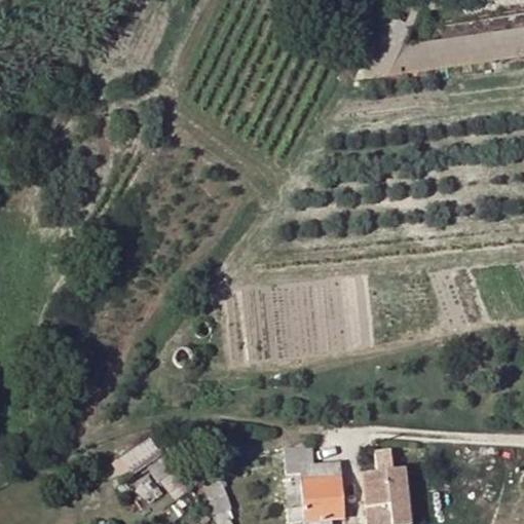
[(405,44),(425,4),(425,0),(402,0),(393,17),(388,15),(356,80),(388,75),(405,44)]
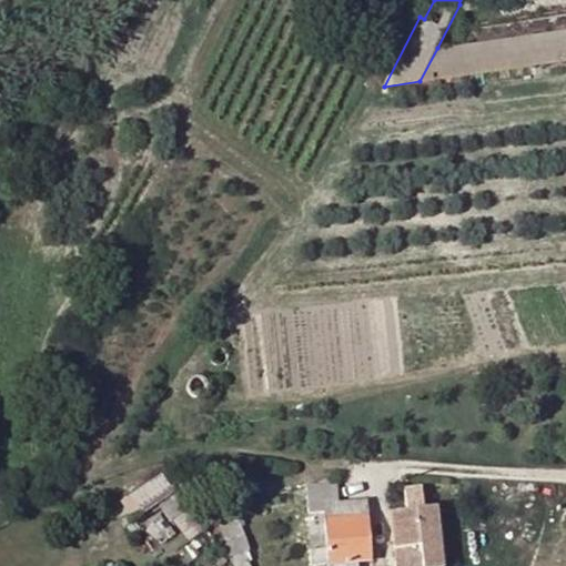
[(565,29),(437,48),(420,81),(565,58),(565,29)]
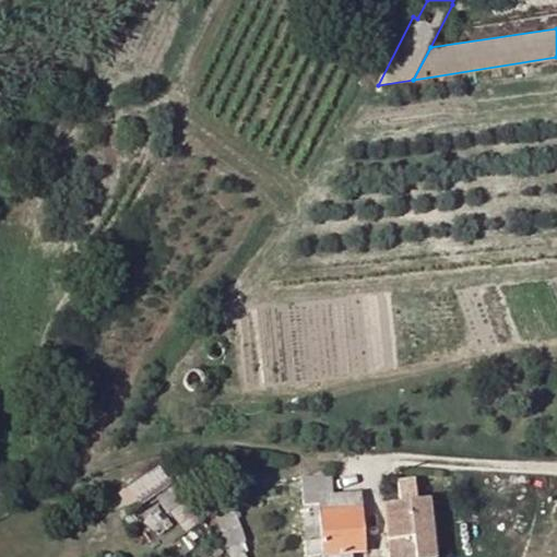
[(204,387),(214,388),(216,379),(218,380),(220,372),(208,370),(206,376),(204,387)]
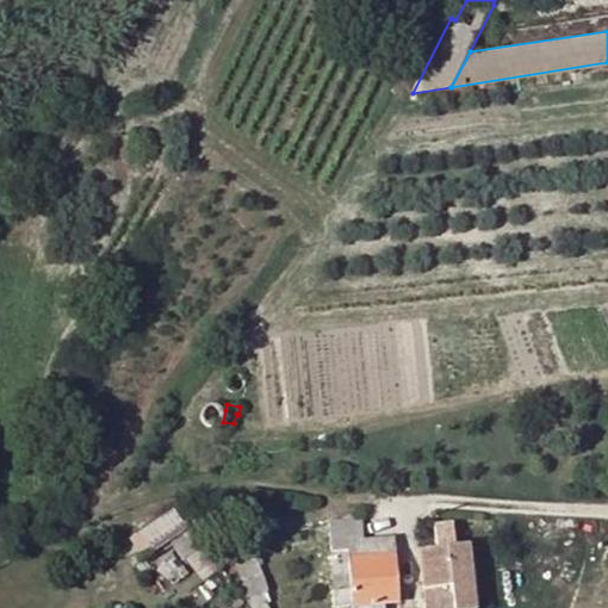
[(364,539),(363,519),(332,521),(334,551),(349,548),(351,575),(334,577),(336,605),(354,603),(385,601),(401,600),(396,538),(364,539)]
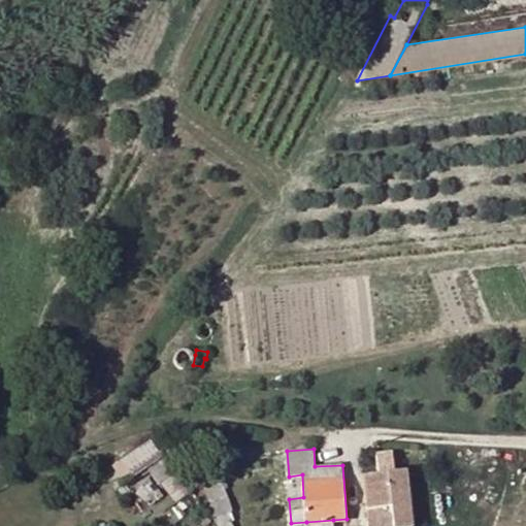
[(397,470),(395,456),(379,457),(379,472),(365,473),(368,506),(383,505),(384,514),(412,511),(406,469),(397,470)]
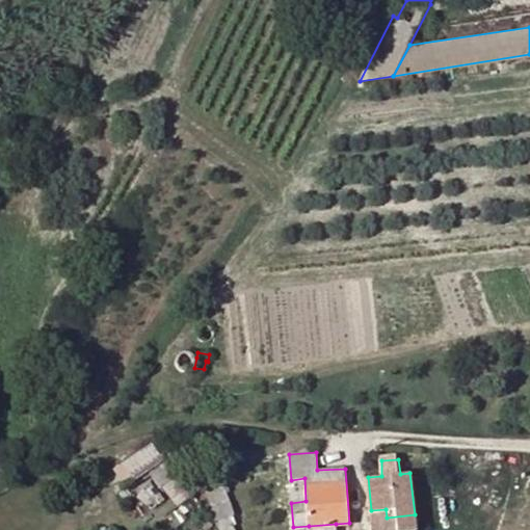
[(220,529),(222,529),(227,527),(234,525),(218,469),(203,473),(214,508),(206,512),(209,517),(214,523),(216,523),(220,529)]
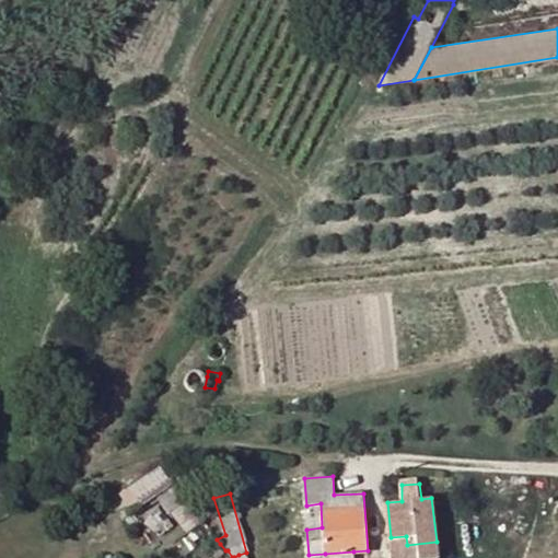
[(406,536),(391,537),(392,557),(407,557),(407,545),(406,536)]
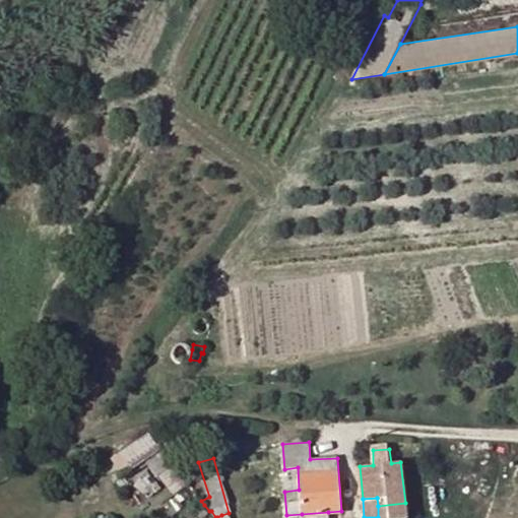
[(406,517),(405,503),(378,506),(378,517),(406,517)]
